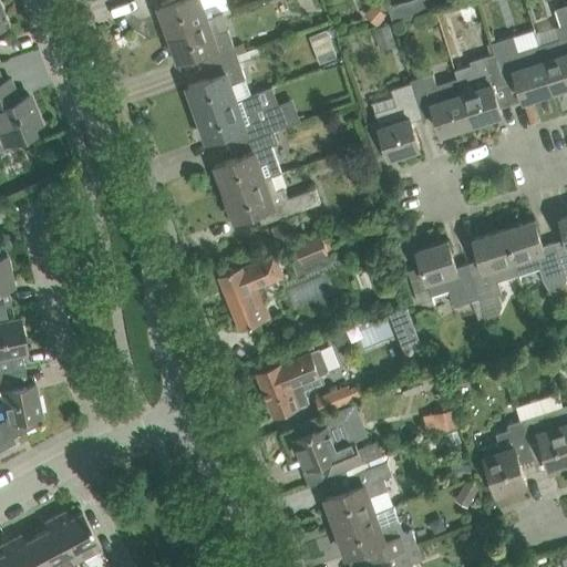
[(163,11),(171,32),(207,20),(202,6),(217,0),(175,0),(160,6),(162,12),(163,11)]
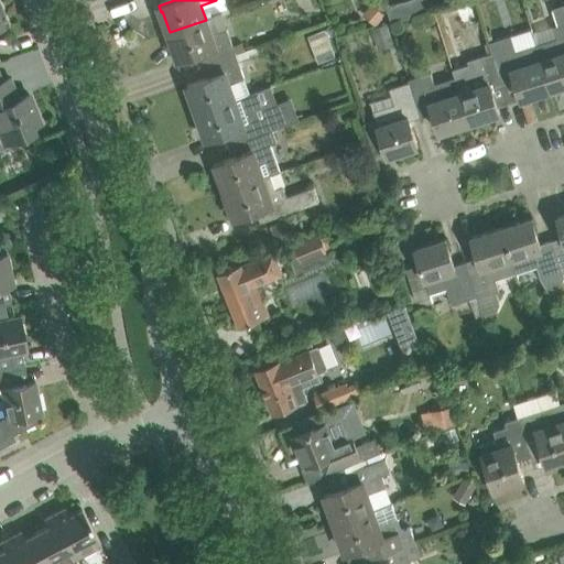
[(390,22),(404,17),(400,2),(386,8),(390,22)]
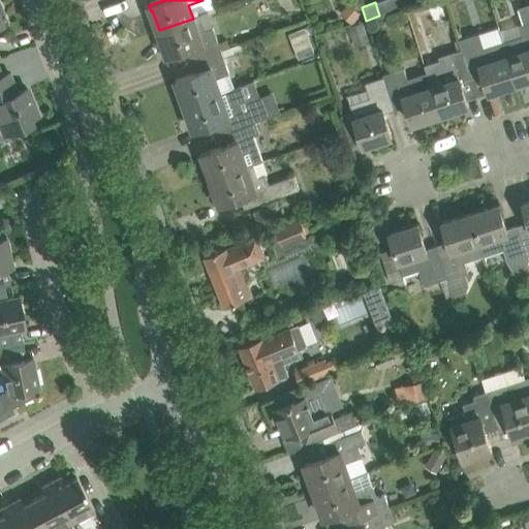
[(528,3),(518,7),(523,23),(519,24),(523,35),(503,41),(518,84),(528,80),(528,3)]
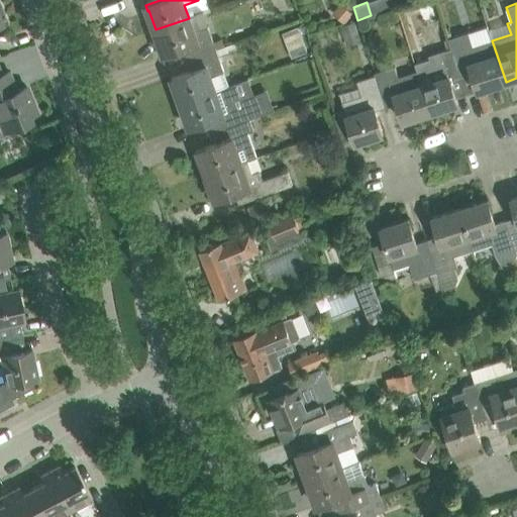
[(344,23),(352,14),(342,4),(334,14),(344,23)]
